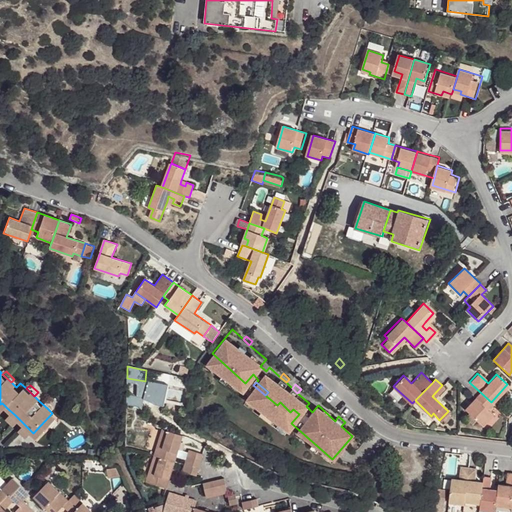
[(492,403),(491,402),(479,391),(463,408),(480,424),(491,413),(486,408),(492,403)]
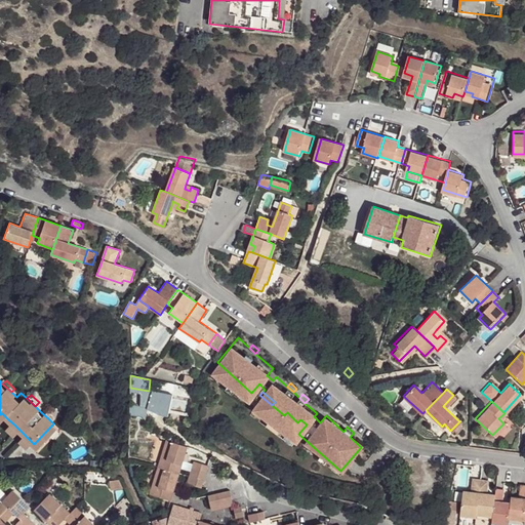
[(43,407),(40,411),(48,418),(51,414),(43,407)]
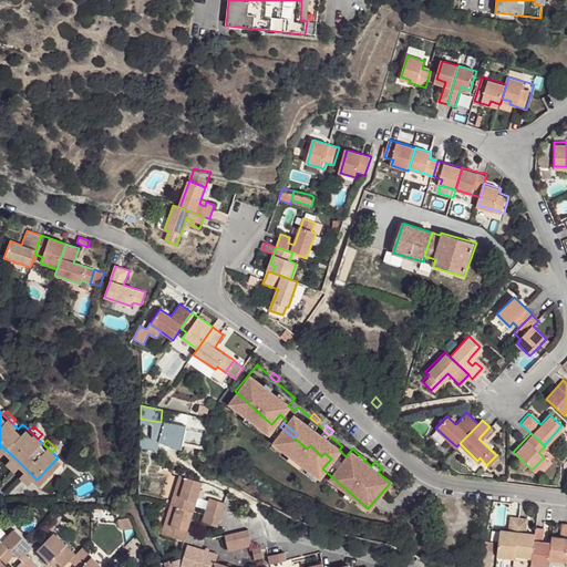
[(199,456),(200,449),(171,442),(169,450),(199,456)]
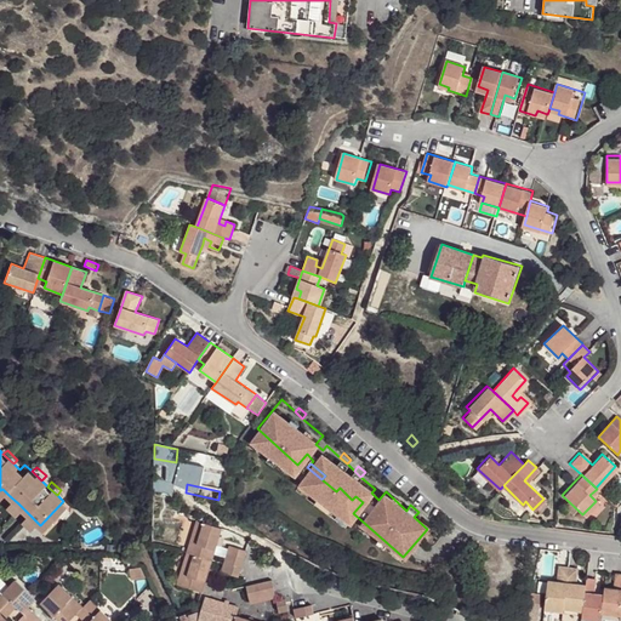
[(336,491),(348,503),(352,500),(340,488),(336,491)]
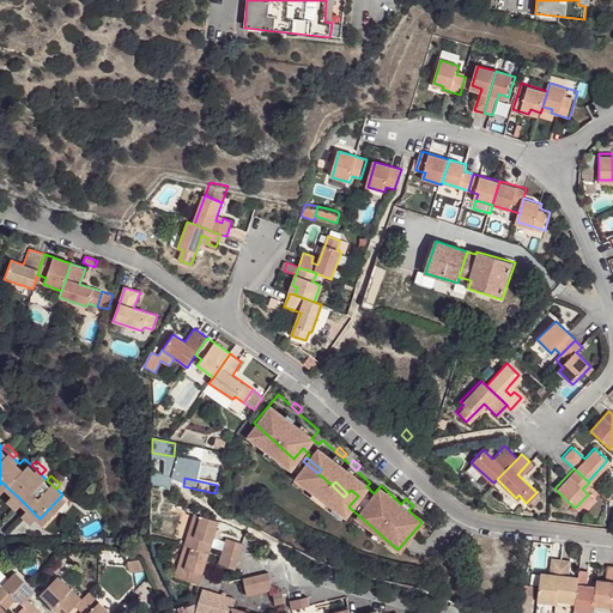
[(8,489),(4,493),(13,503),(18,497),(8,489)]
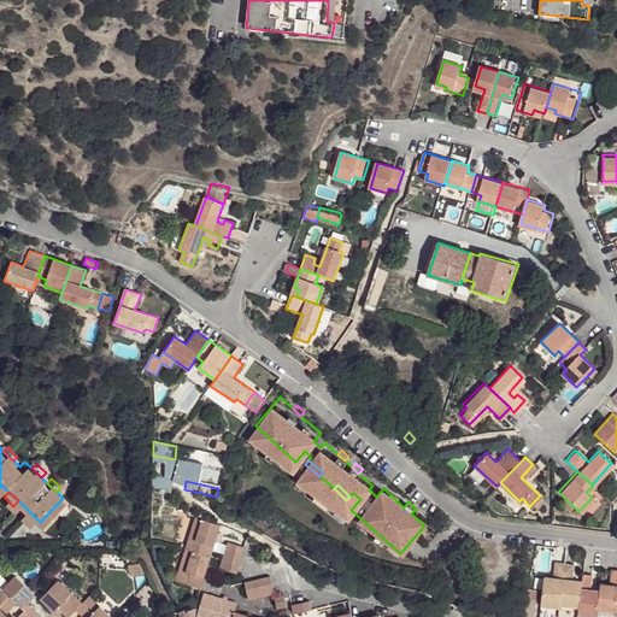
[(24,506),(19,511),(28,521),(33,515),(24,506)]
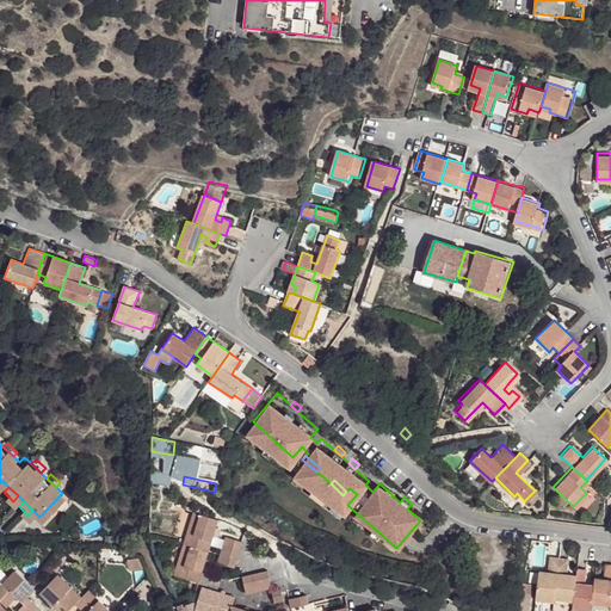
[(184,544),(209,553),(218,522),(193,513),(184,544)]
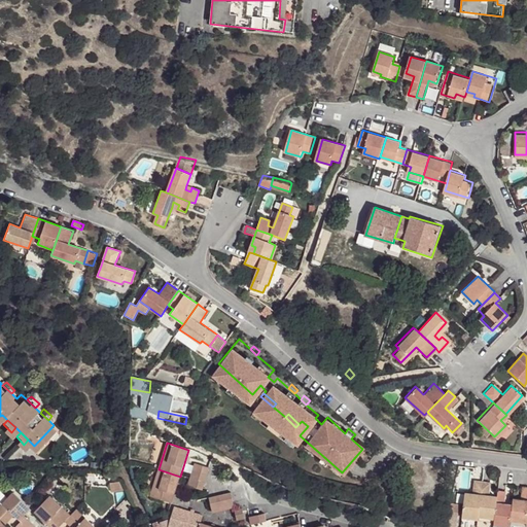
[(205,484),(210,468),(195,463),(189,480),(205,484)]
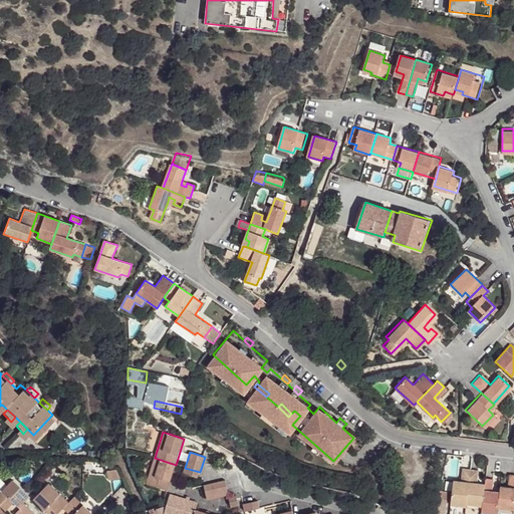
[(176,465),(155,458),(147,484),(168,491),(176,465)]
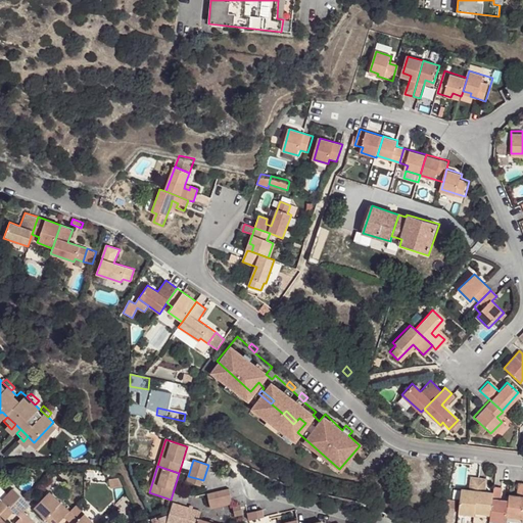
[(203,480),(188,476),(186,483),(187,483),(201,487),(203,480)]
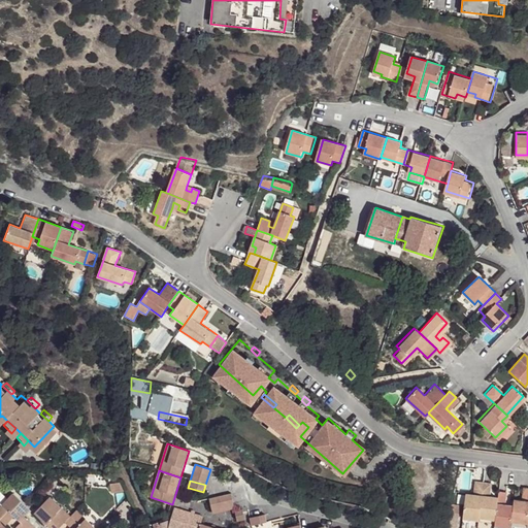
[(122,483),(110,484),(111,494),(127,492),(122,483)]
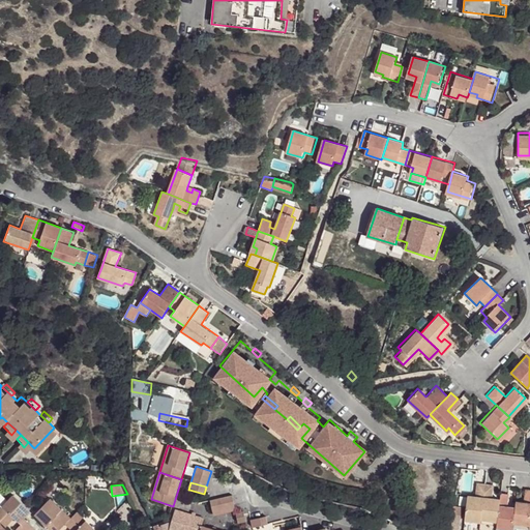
[(464,522),(480,523),(484,487),(477,486),(475,498),(475,501),(466,500),(464,522)]
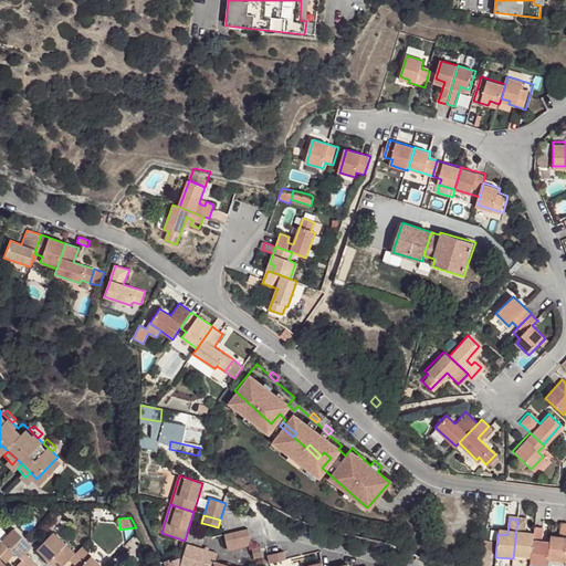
[(525,521),(517,520),(513,558),(531,561),(531,558),(533,538),(524,537),(524,534),(525,521)]
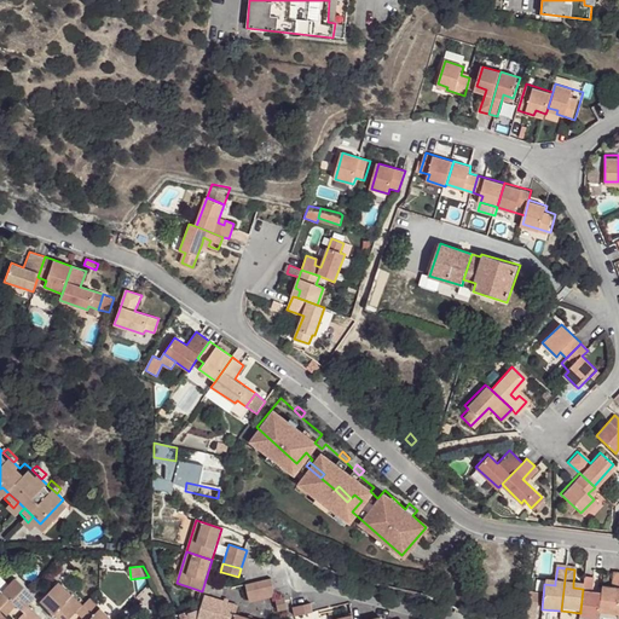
[(618,613),(618,606),(618,571),(614,571),(612,585),(602,584),(601,591),(599,611),(618,613)]
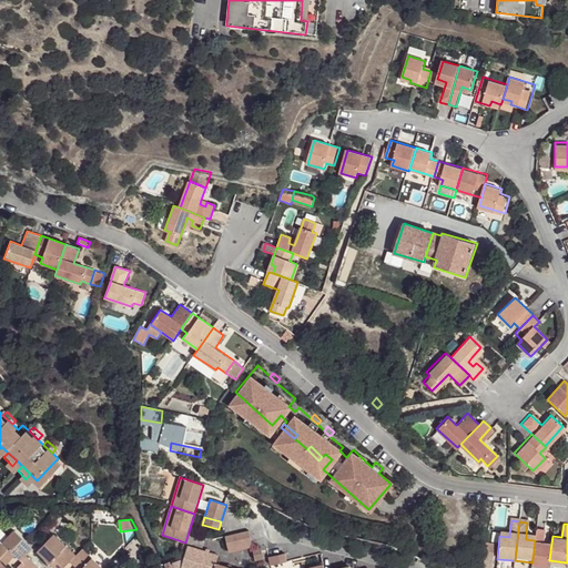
[(545,528),(536,527),(535,537),(535,540),(533,560),(533,563),(549,565),(549,560),(551,543),(543,541),(545,528)]
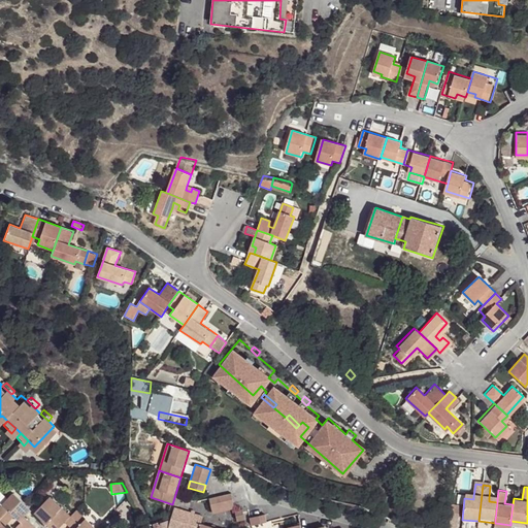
[(30,507),(28,505),(13,492),(0,506),(0,517),(4,522),(7,524),(15,517),(21,523),(26,518),(25,515),(30,507)]
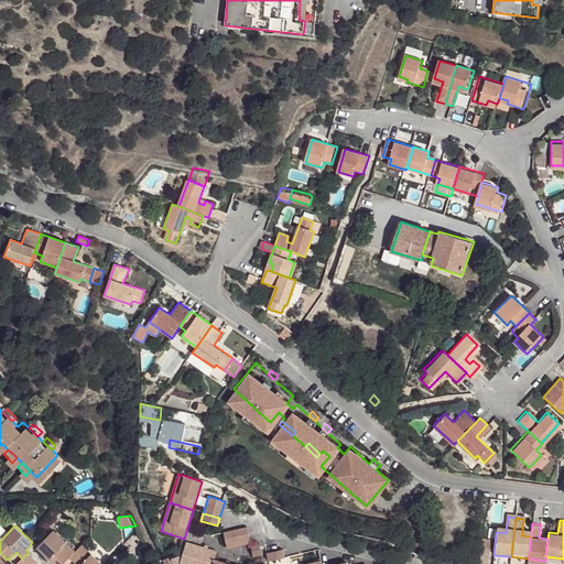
[(239,534),(242,545),(249,543),(246,528),(239,529),(239,534)]
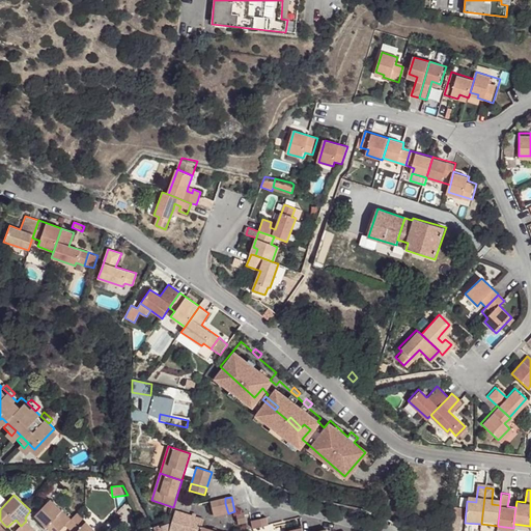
[(217,500),(221,514),(228,513),(225,503),(225,498),(217,500)]
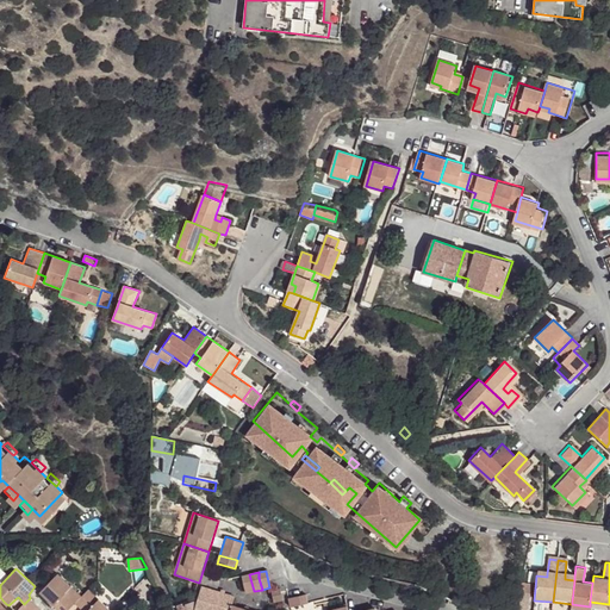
[(75,602),(82,595),(60,573),(49,584),(41,592),(54,604),(56,603),(61,597),(70,608),(75,602)]
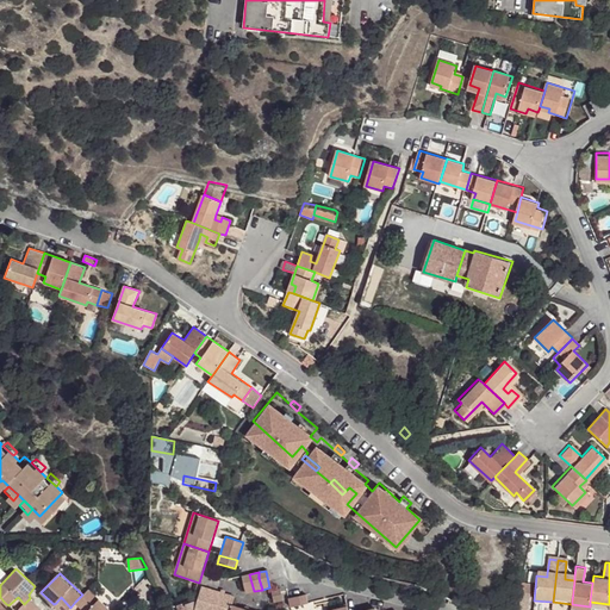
[(241,577),(246,593),(254,591),(249,574),(241,577)]
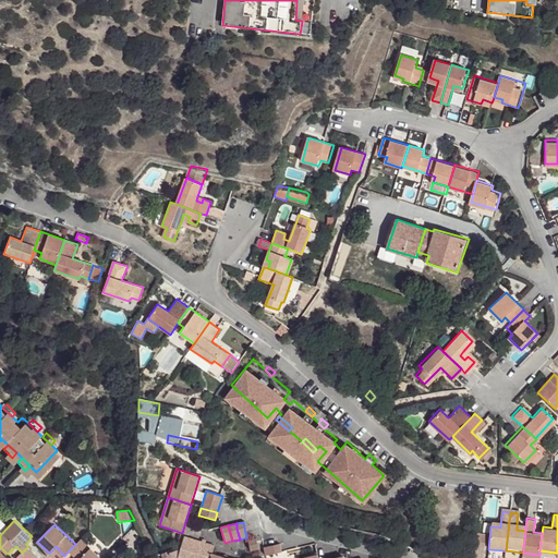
[(471,557),(483,557),(487,536),(476,534),(471,557)]
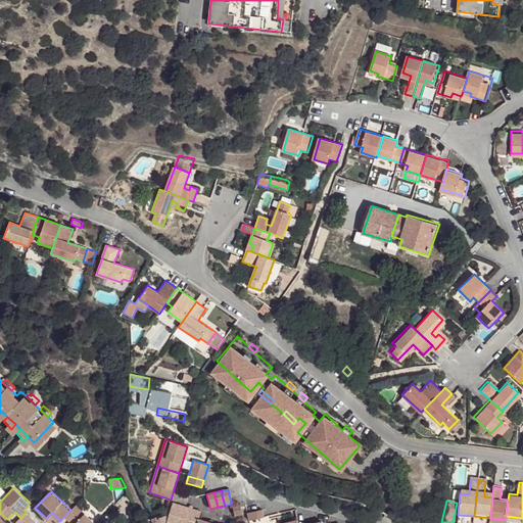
[(232,506),(234,516),(241,514),(239,504),(232,506)]
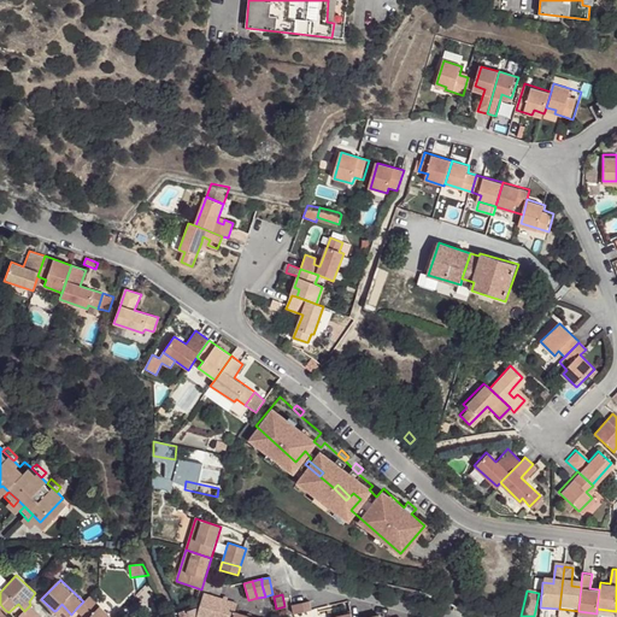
[(119,616),(117,615),(115,616),(113,616),(90,595),(83,601),(76,609),(84,616),(119,616)]
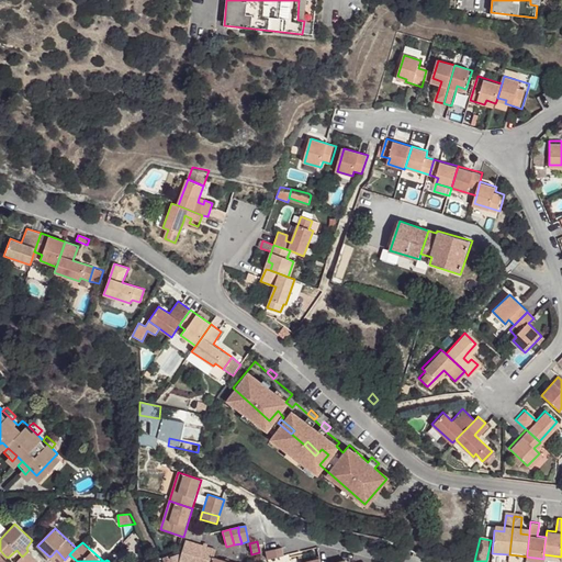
[(182,553),(180,561),(213,561),(214,559),(216,551),(187,542),(184,550),(182,553)]
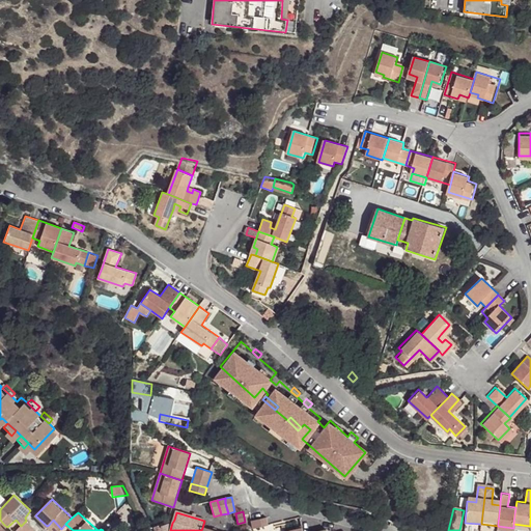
[(252,528),(268,526),(266,519),(251,521),(252,528)]
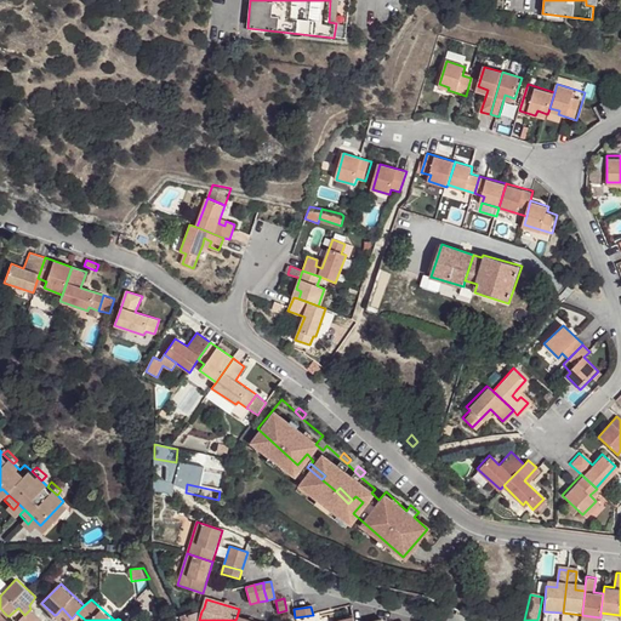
[(62,608),(57,614),(63,620),(69,620),(72,619),(62,608)]
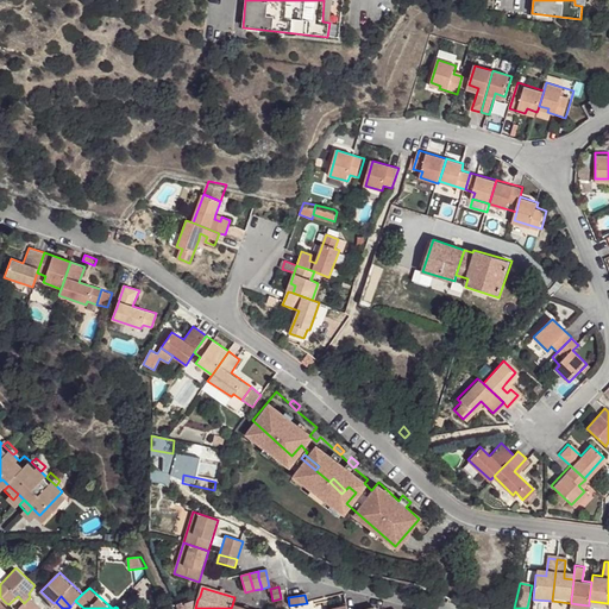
[(30,608),(42,608),(43,608),(30,597),(24,603),(30,608)]
